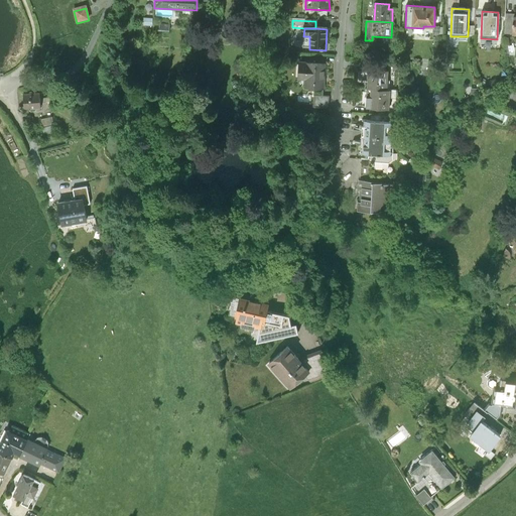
[(305,65),(298,65),(297,81),(304,82),(304,90),(324,91),(325,66),(321,66),(305,65)]
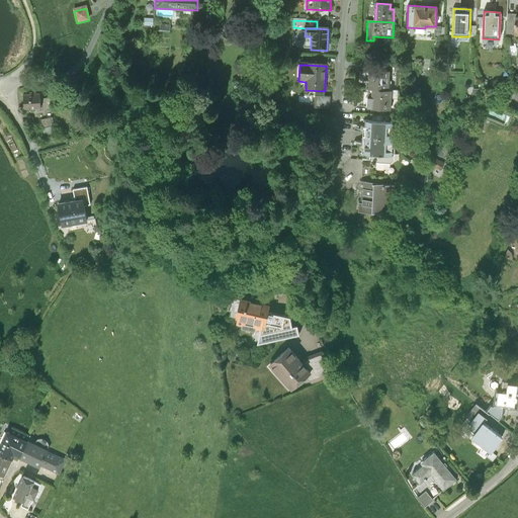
[(370,70),(367,70),(366,89),(369,89),(389,90),(390,71),(384,71),(370,70)]
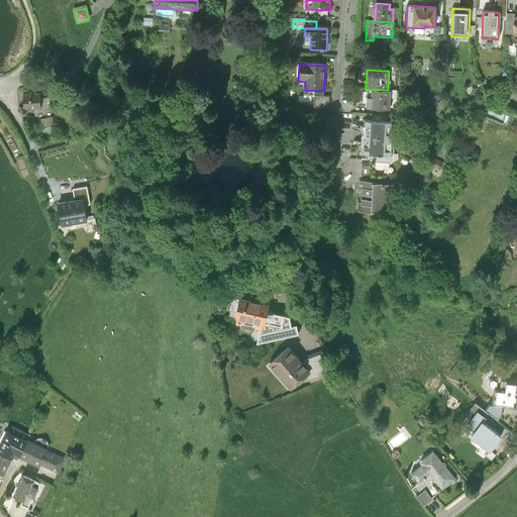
[(388,90),(369,89),(368,108),(371,108),(382,109),(389,109),(390,90),(388,90)]
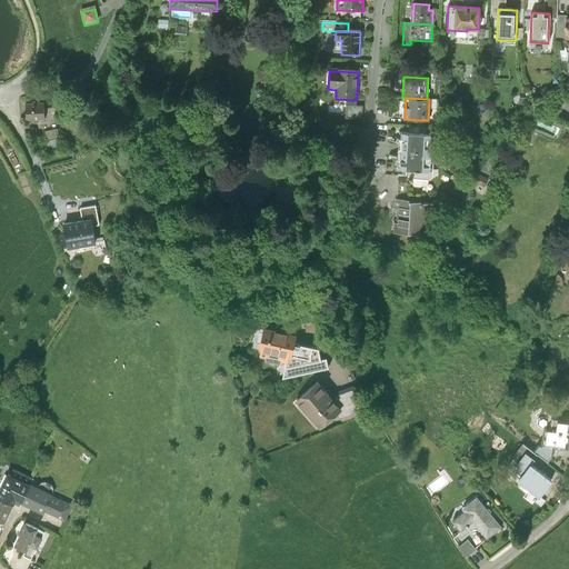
[(43,103),(26,105),(26,121),(45,120),(43,103)]
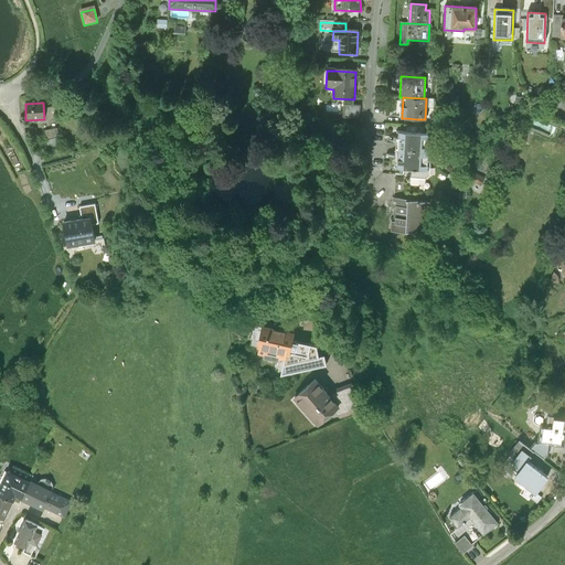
[(326,114),(340,114),(340,104),(326,104),(326,114)]
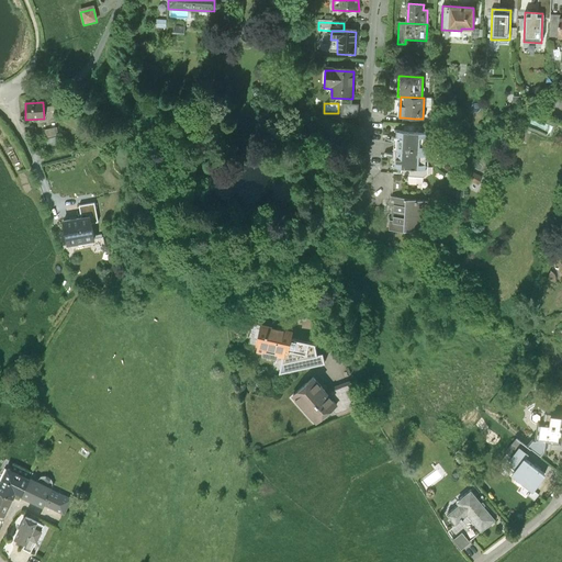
[(357,116),(357,104),(341,103),(341,116),(357,116)]
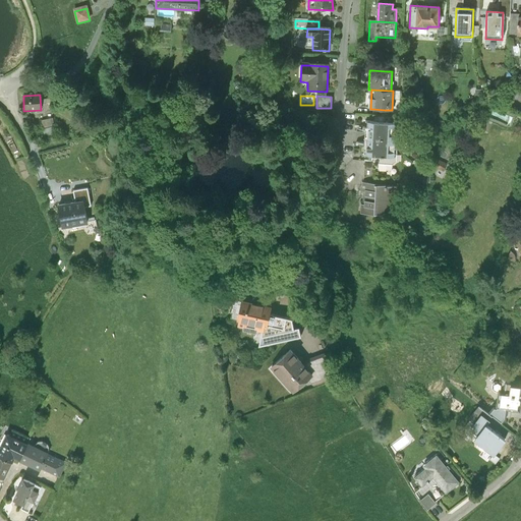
[(55,117),(40,121),(42,129),(57,125),(55,117)]
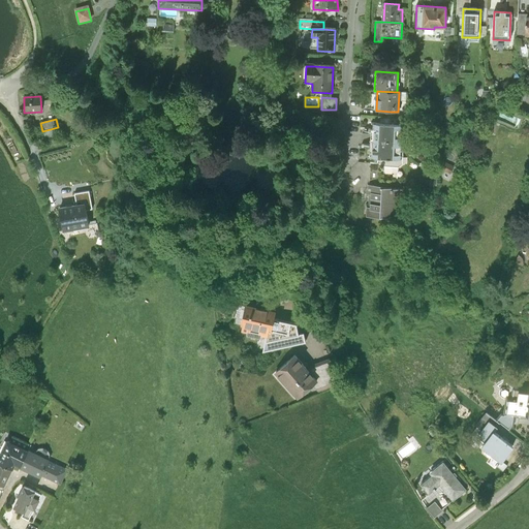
[(373,124),(372,141),(401,143),(401,125),(373,124)]
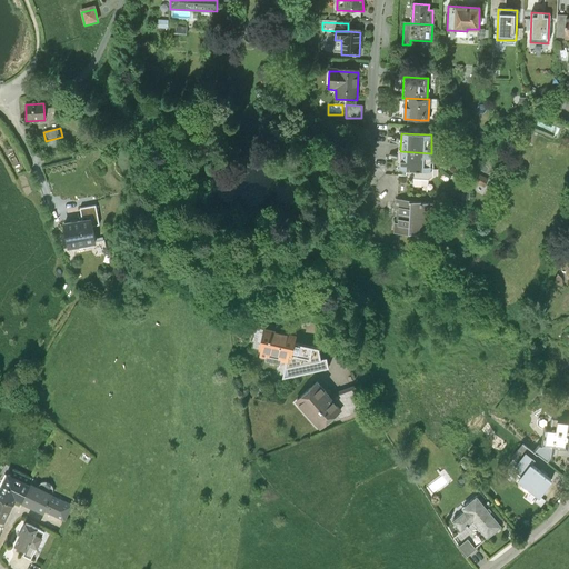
[(430,161),(431,153),(400,151),(399,170),(406,170),(430,171),(430,161)]
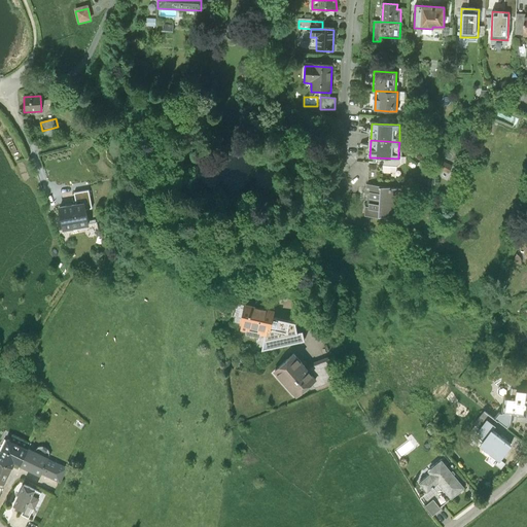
[(398,159),(376,157),(376,164),(383,164),(382,173),(390,174),(390,168),(396,168),(400,164),(401,149),(398,149),(398,159)]
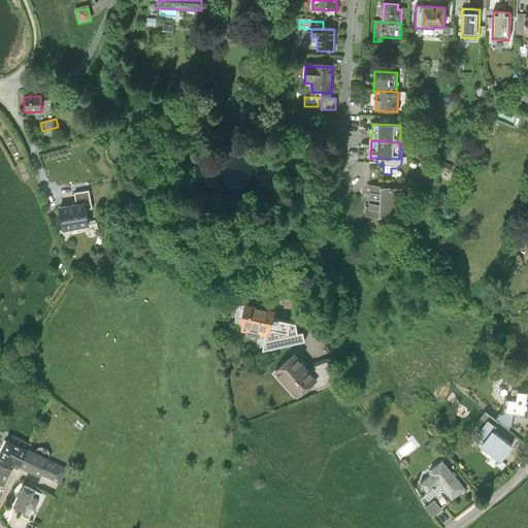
[(453,166),(446,162),(441,169),(449,172),(453,166)]
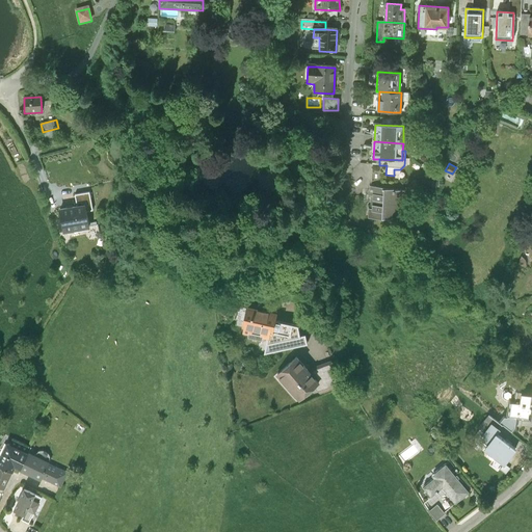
[(379,165),(372,165),(371,187),(384,188),(386,175),(387,165),(379,165)]
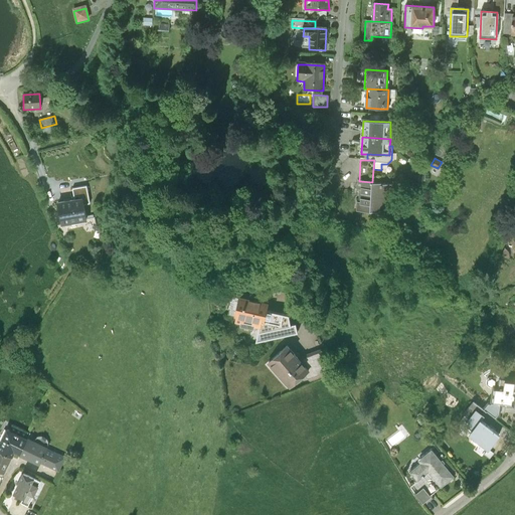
[(372,182),(359,181),(357,181),(356,190),(360,190),(360,195),(371,195),(371,200),(359,199),(359,207),(356,207),(356,211),(370,212),(376,212),(379,214),(388,214),(388,195),(391,195),(391,185),(372,185),(372,182)]
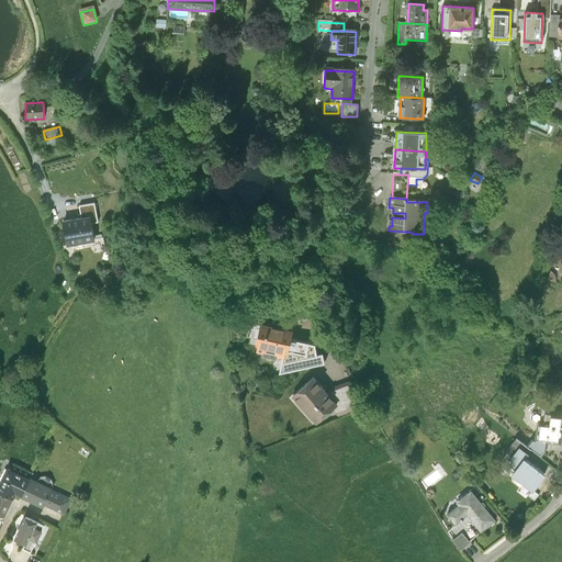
[(91,220),(65,224),(68,245),(94,240),(91,220)]
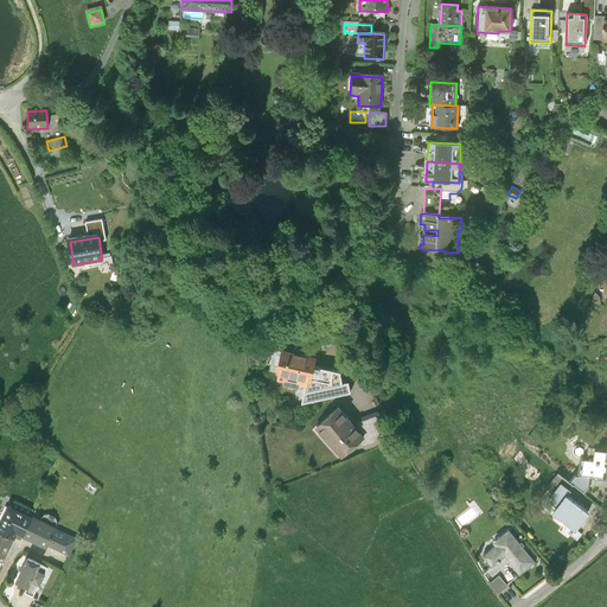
[(317,359),(283,352),(278,379),(308,387),(310,382),(312,382),(312,379),(314,368),(317,359)]
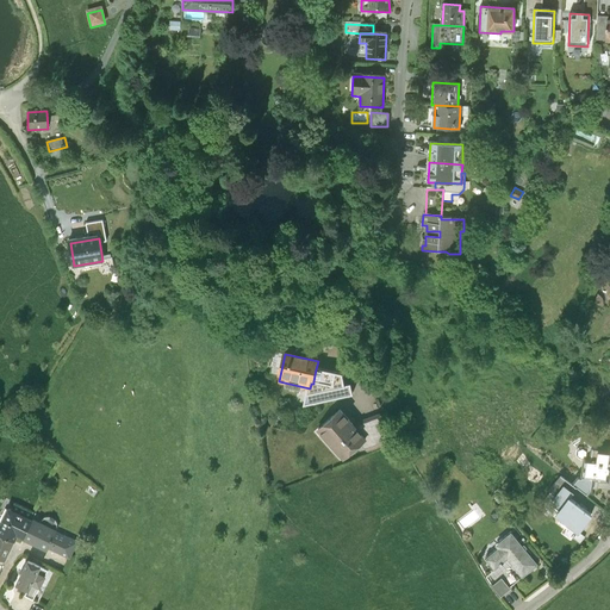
[(335,374),(316,369),(313,381),(332,386),(335,374)]
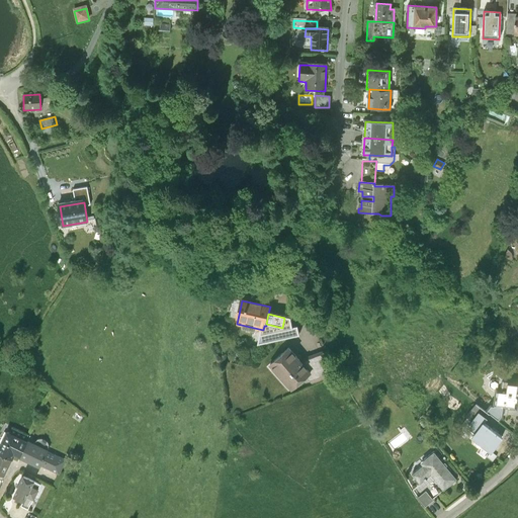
[(296,331),(288,329),(286,338),(295,340),(296,331)]
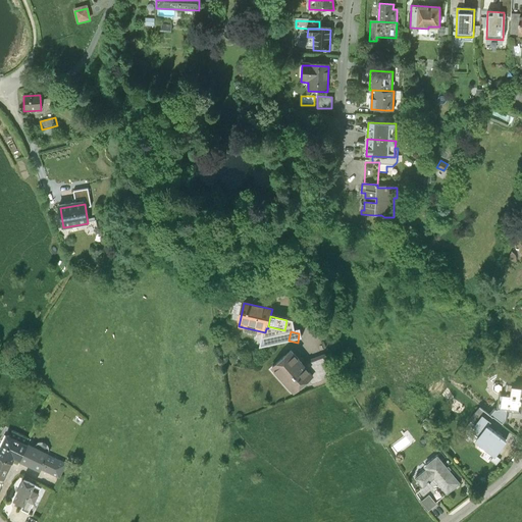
[(292,352),(272,369),(295,394),(311,379),(314,376),(305,366),(292,352)]
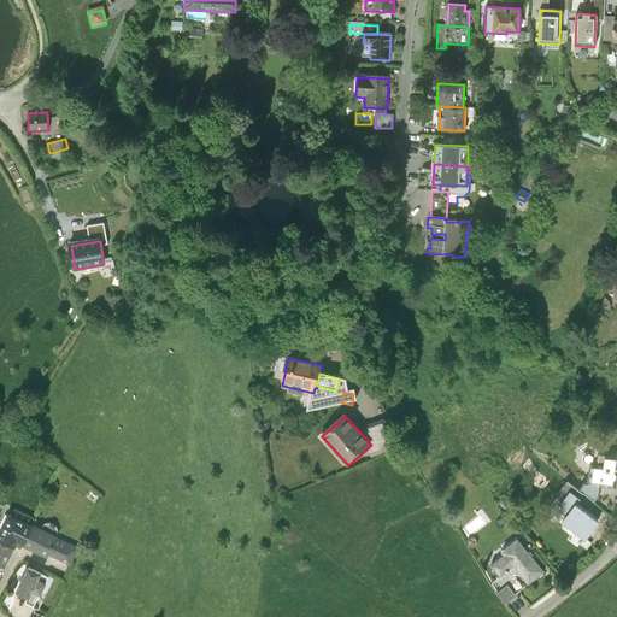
[(385,424),(360,433),(371,445),(368,448),(370,457),(393,447),(385,424)]
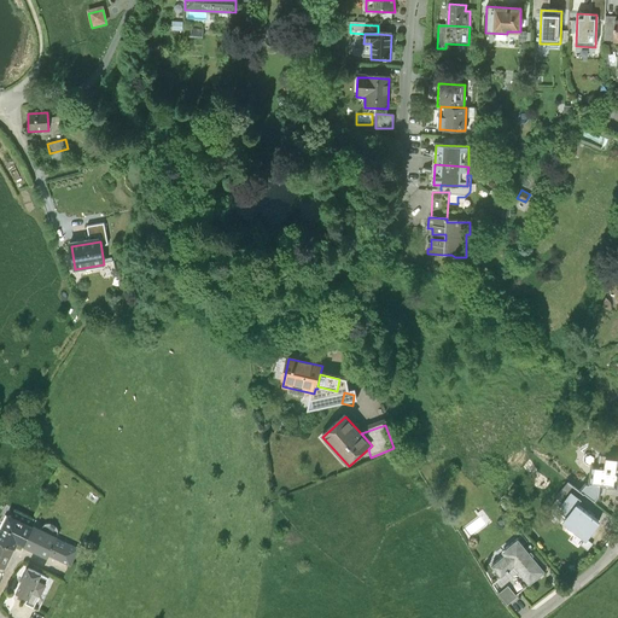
[(15,426),(10,431),(18,439),(23,435),(15,426)]
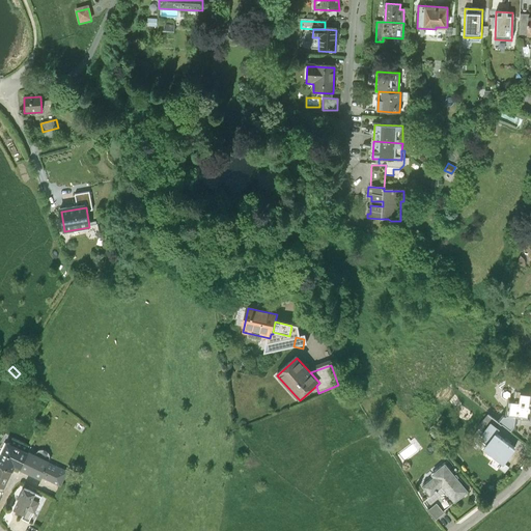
[(512,400),(510,415),(530,419),(530,414),(530,391),(516,390),(516,393),(523,394),(522,401),(512,400)]
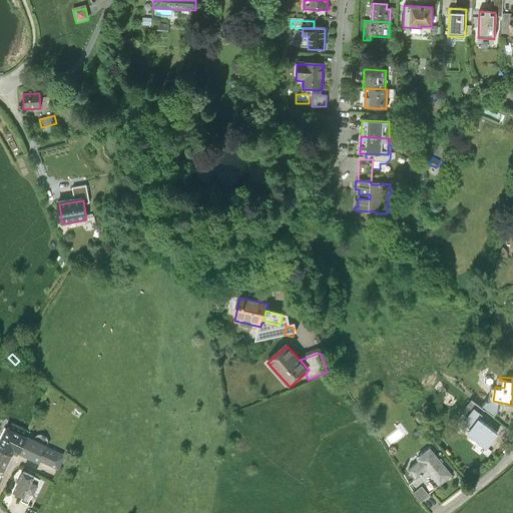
[(31,381),(27,389),(38,395),(43,387),(31,381)]
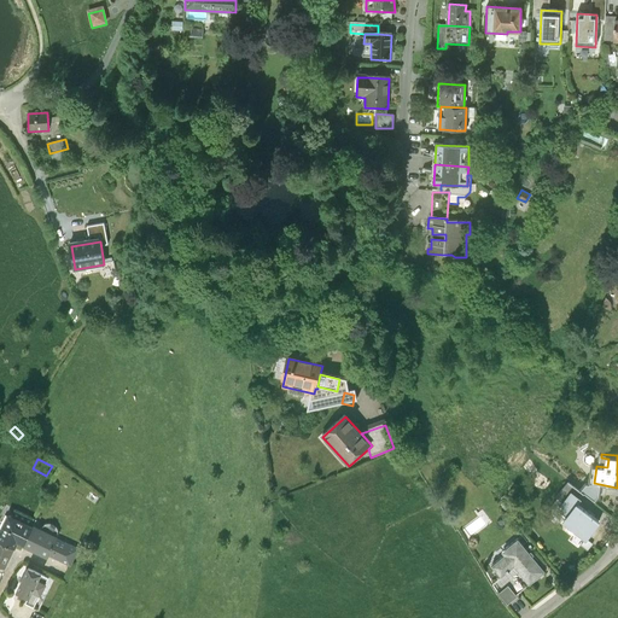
[(561,507),(571,516),(579,505),(583,500),(575,493),(561,507)]
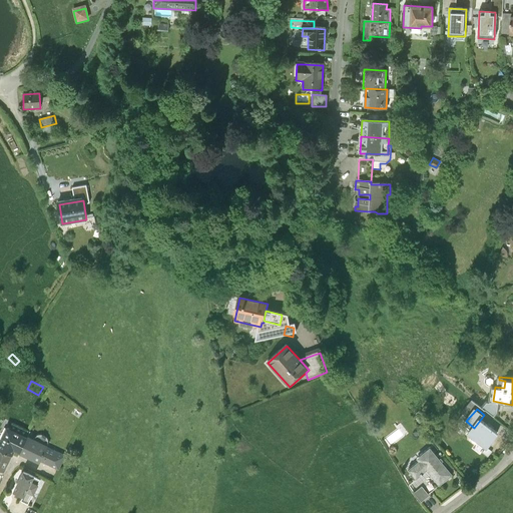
[(474,428),(470,433),(488,448),(500,434),(481,419),(474,428)]
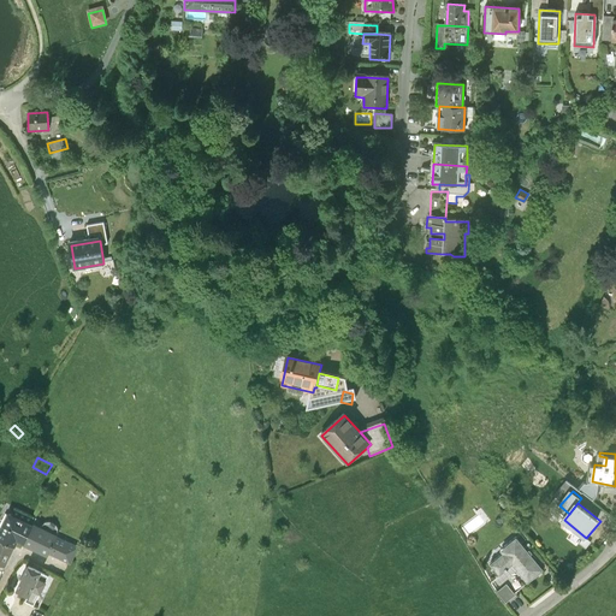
[(10,511),(0,532),(0,538),(15,546),(18,539),(25,543),(35,522),(37,517),(16,507),(13,513),(10,511)]
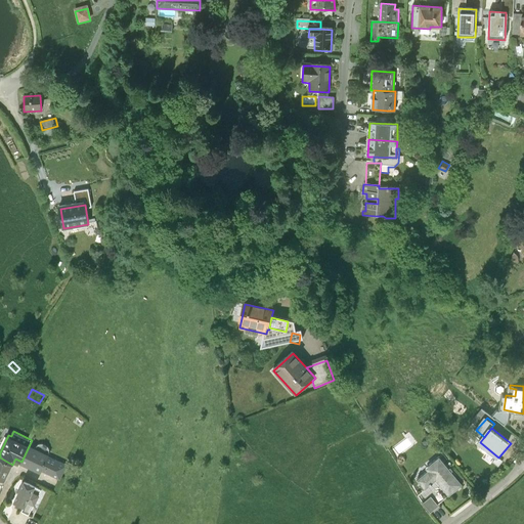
[(50,454),(30,444),(22,462),(20,463),(41,473),(42,470),(49,456),(50,454)]
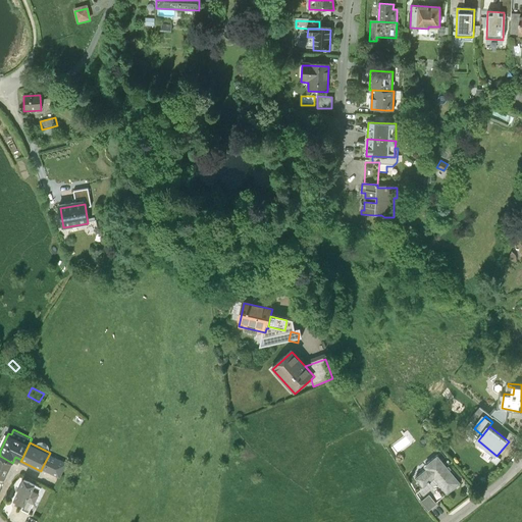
[(67,463),(49,455),(42,468),(60,477),(67,463)]
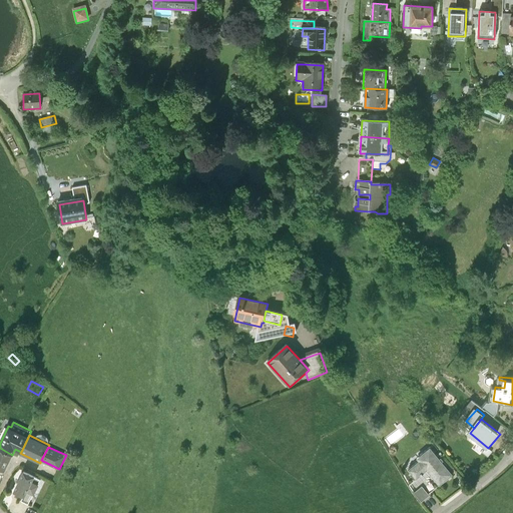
[(0,448),(0,469),(4,472),(12,455),(0,448)]
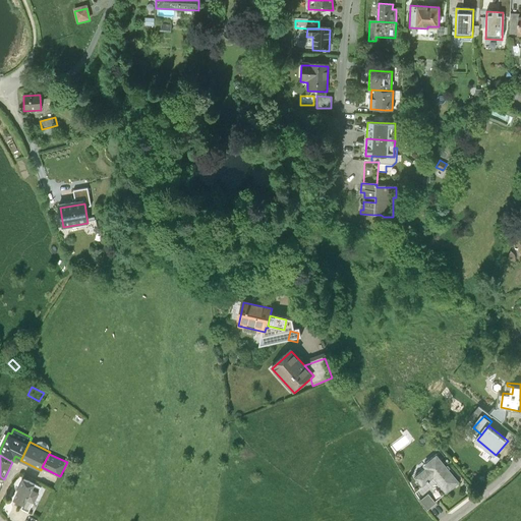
[(427,469),(416,478),(424,487),(435,478),(448,494),(461,482),(439,456),(425,466),(427,469)]
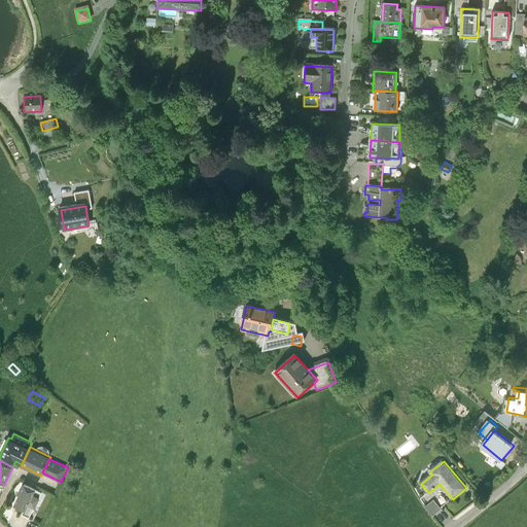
[(418,481),(428,471),(425,468),(415,478),(418,481)]
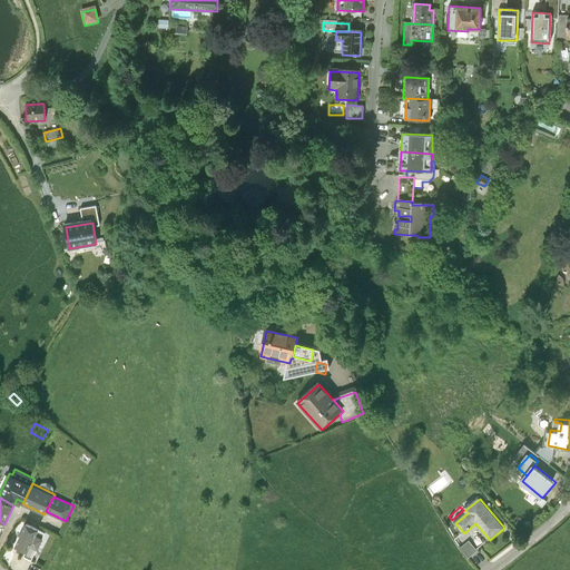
[(39,529),(28,523),(17,544),(28,550),(30,546),(40,549),(43,541),(35,538),(39,529)]
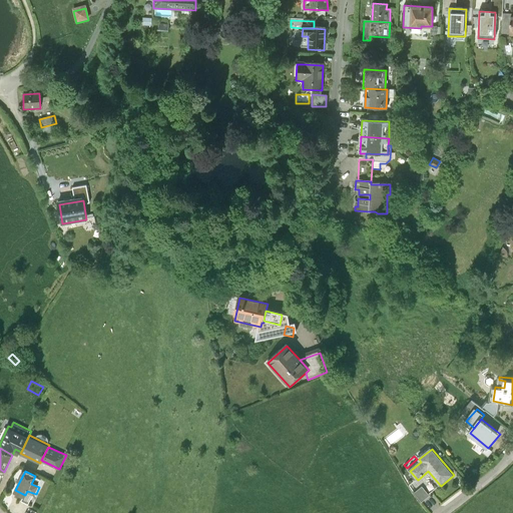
[(431,496),(424,487),(416,493),(423,502),(431,496)]
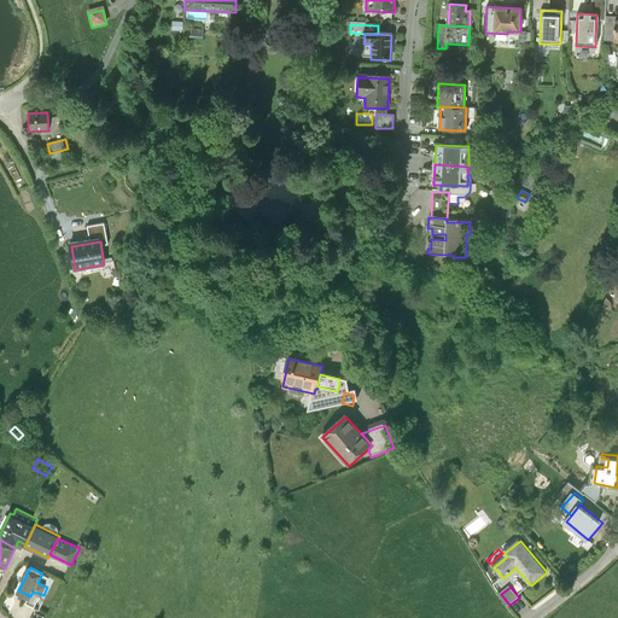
[(52,605),(46,600),(41,607),(47,612),(52,605)]
